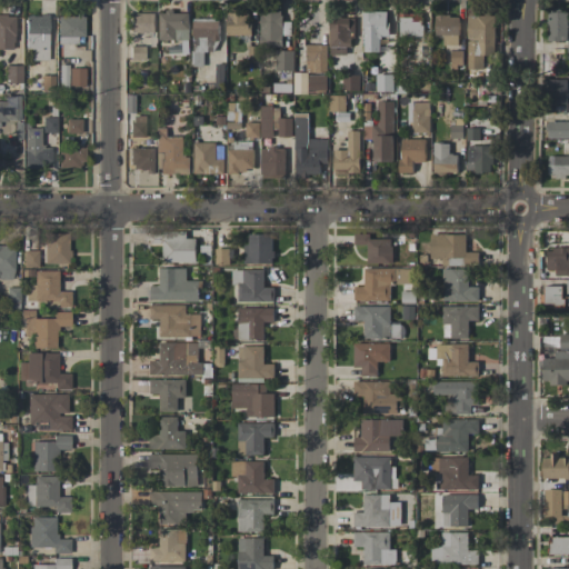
[(260,11),(261,47),(282,46),(282,10),(260,11)]
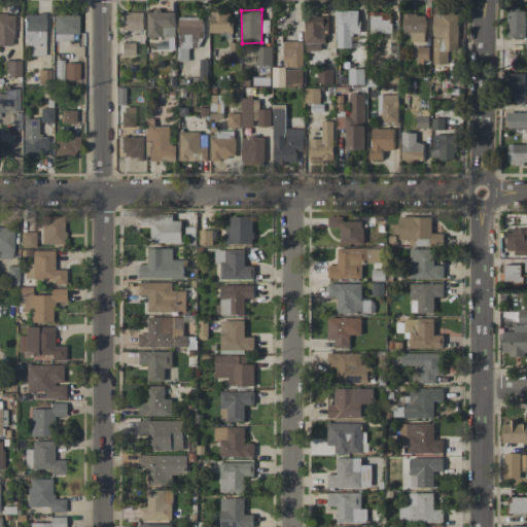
[(525,37),(525,9),(507,9),(507,38),(525,37)]
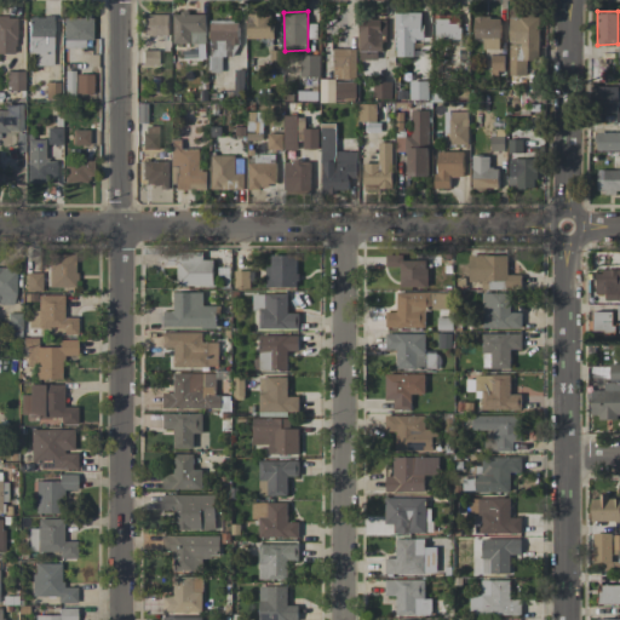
[(396,57),(414,56),(414,39),(423,39),(423,12),(395,13),(396,57)]
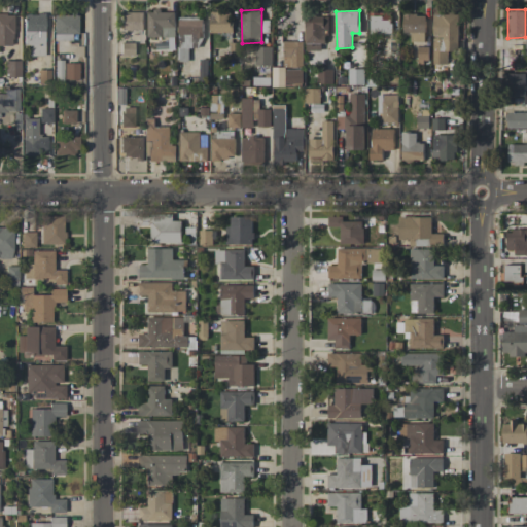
[(147,37),(174,37),(175,11),(148,11),(147,37)]
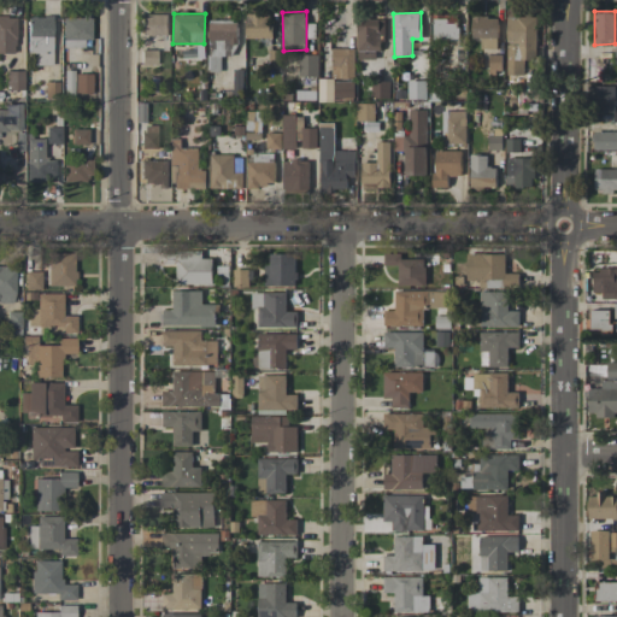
[(269,13),(246,15),(246,39),(272,37),(272,25),(269,25),(269,13)]
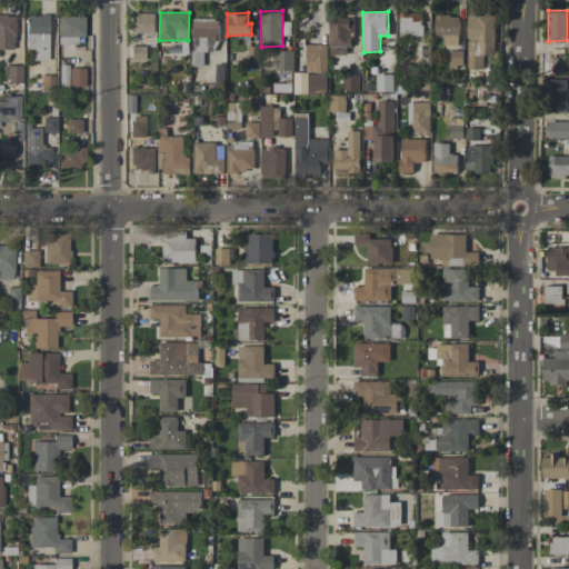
[(155,13),(130,13),(130,32),(156,32),(155,13)]
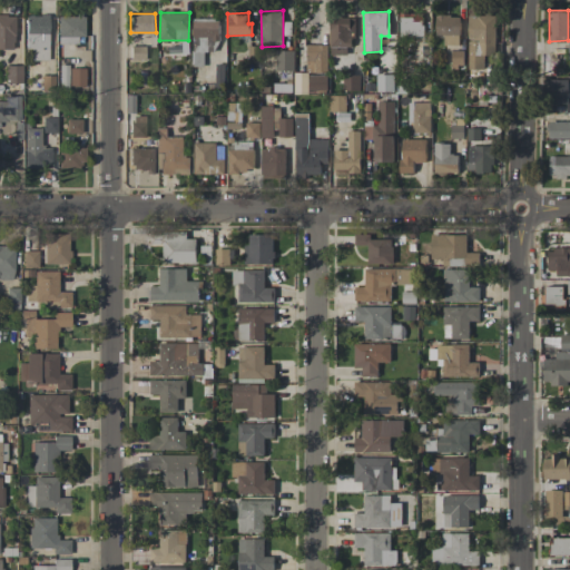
[(423,13),(400,13),(401,37),(424,36),(423,13)]
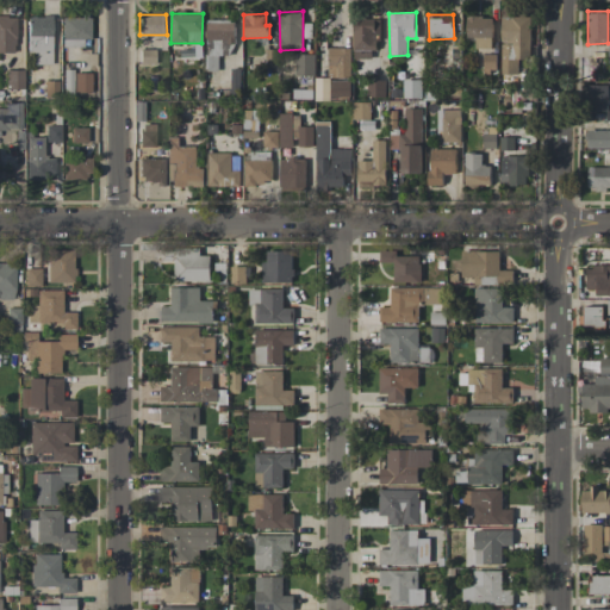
[(14,17),(0,16),(0,53),(16,53),(14,17)]
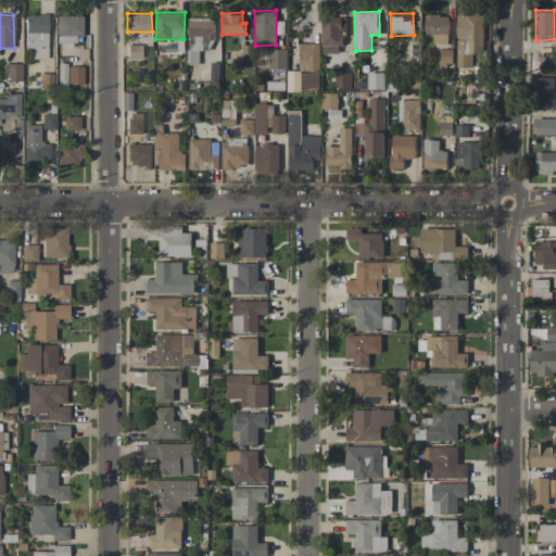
[(484,15),(457,14),(456,67),(472,67),(474,53),(483,54),(484,15)]
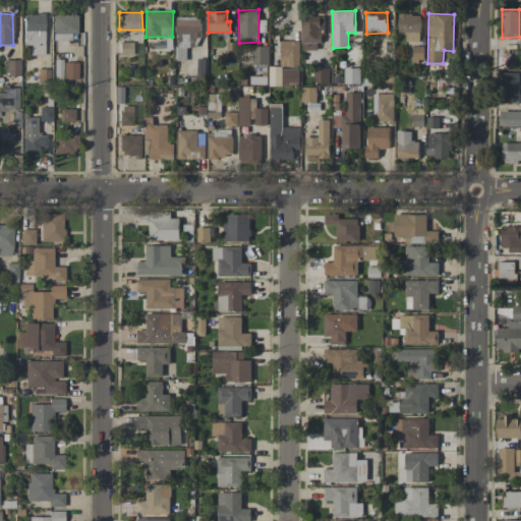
[(24,14),(23,55),(44,55),(45,14),(24,14)]
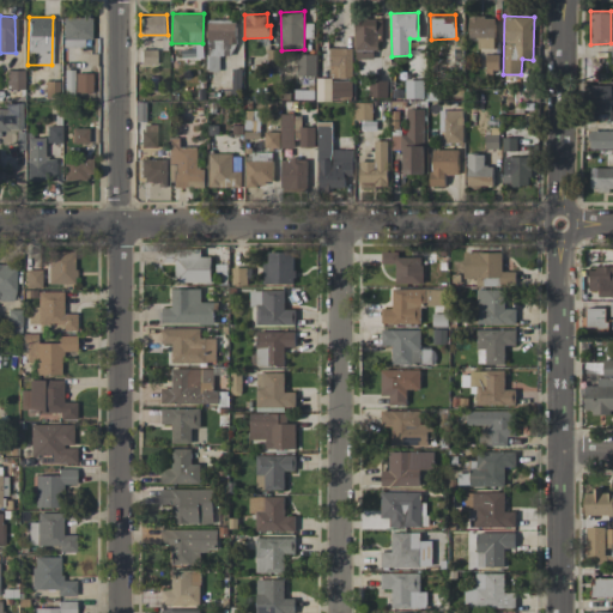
[(90,40),(90,17),(61,18),(62,48),(83,47),(82,40),(90,40)]
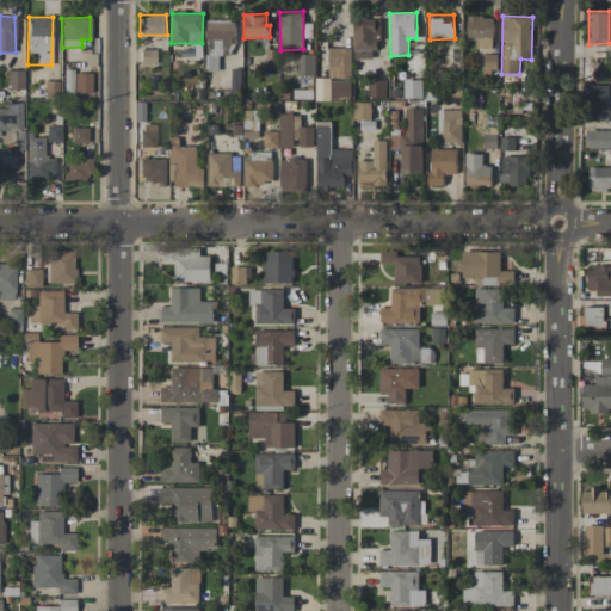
[(476,48),(492,49),(493,17),(468,17),(467,38),(476,38),(476,48)]
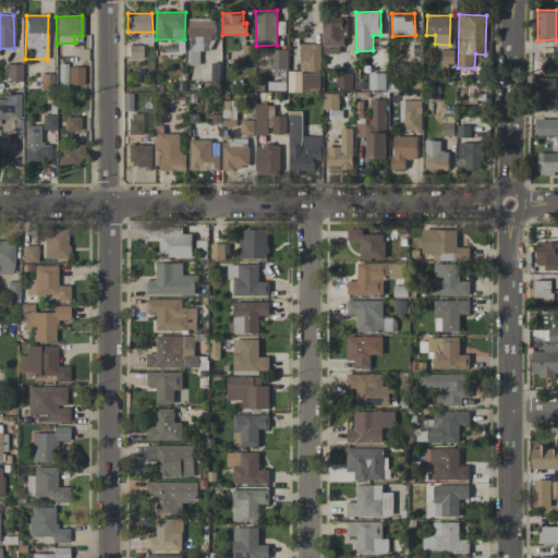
[(324,53),(340,53),(340,46),(343,46),(343,16),(324,16),(324,53)]
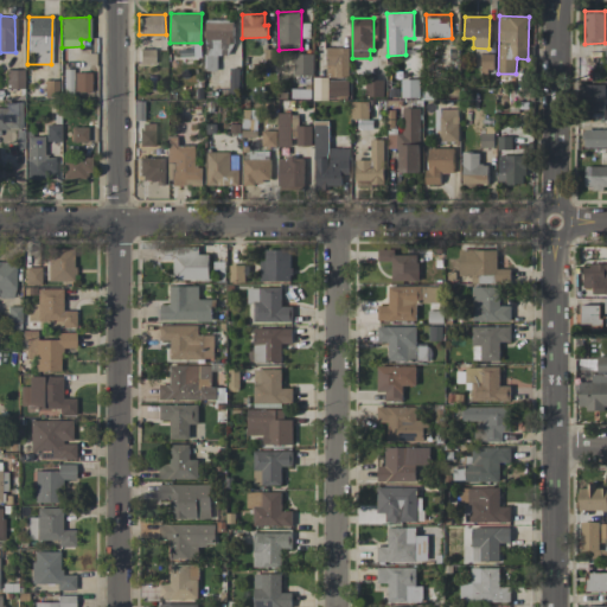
[(234,20),(206,20),(206,55),(228,56),(228,45),(234,45),(234,20)]
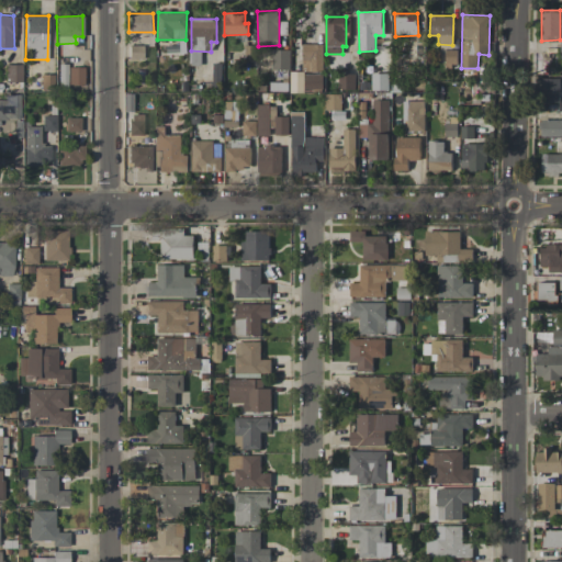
[(187,41),(175,42),(176,53),(187,53),(187,41)]
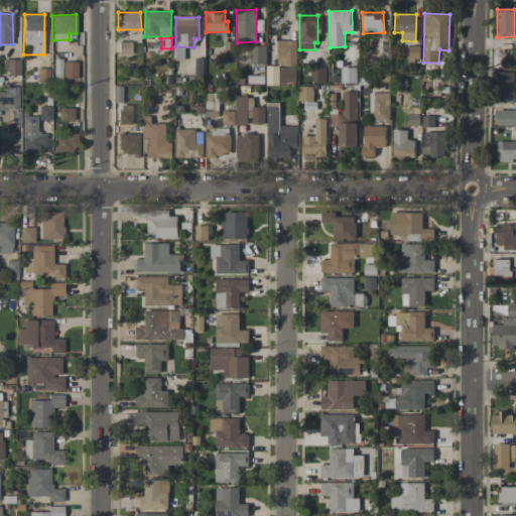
[(277,66),(296,67),(296,40),(277,40),(277,66)]
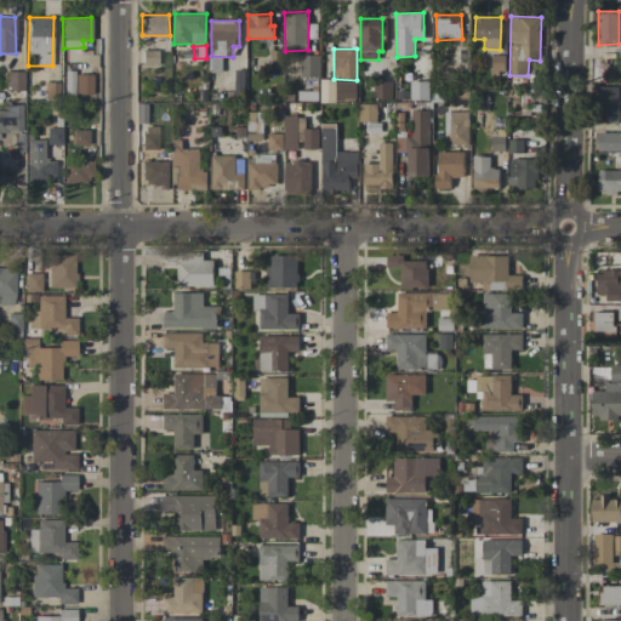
[(320,55),(301,55),(301,77),(320,77),(320,55)]
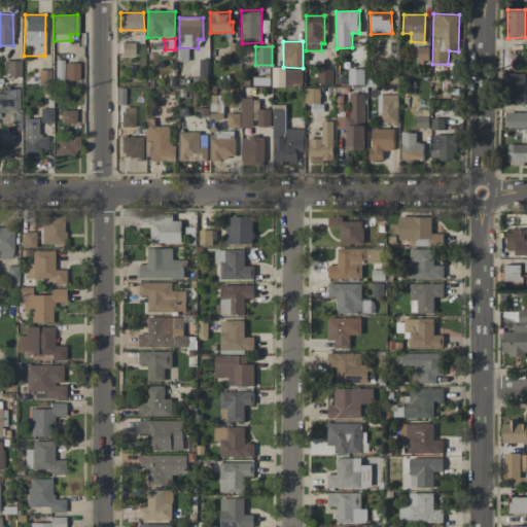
[(428,46),(417,47),(418,61),(429,60),(428,46)]
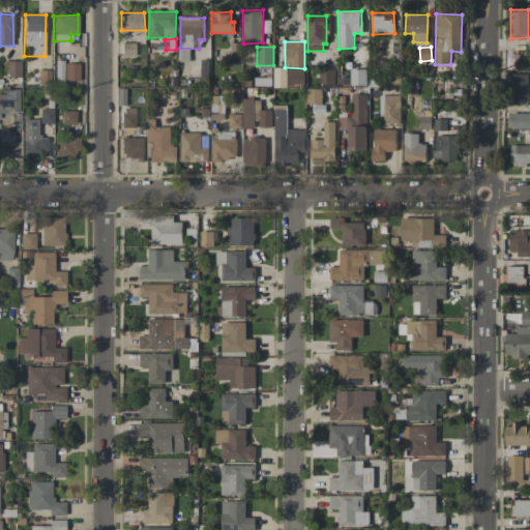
[(21,61),(5,61),(5,77),(21,78),(21,61)]
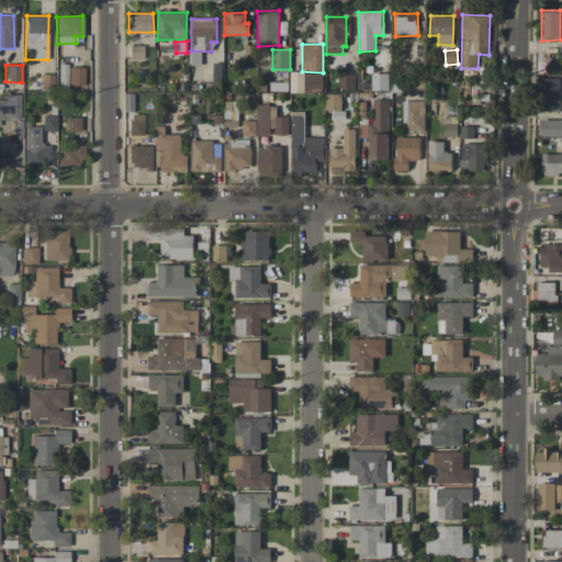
[(83,66),(58,66),(58,86),(83,87),(83,66)]
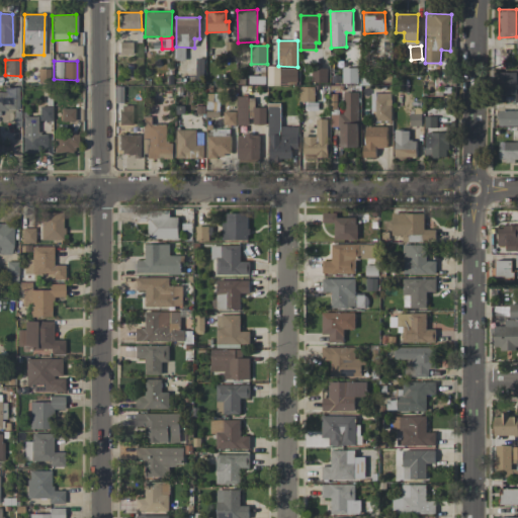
[(267,84),(297,85),(297,68),(268,67),(267,84)]
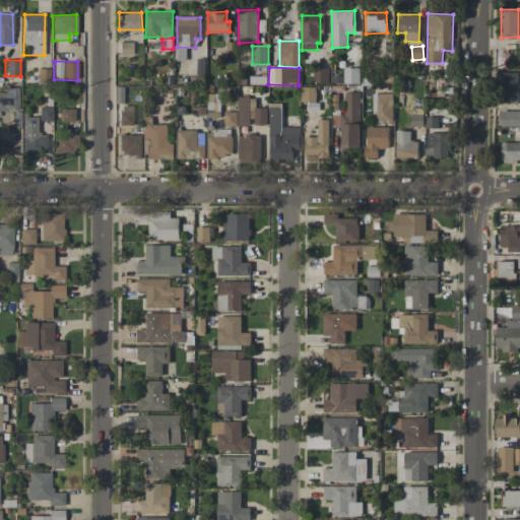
[(328,69),(314,68),(313,82),(328,83),(328,69)]
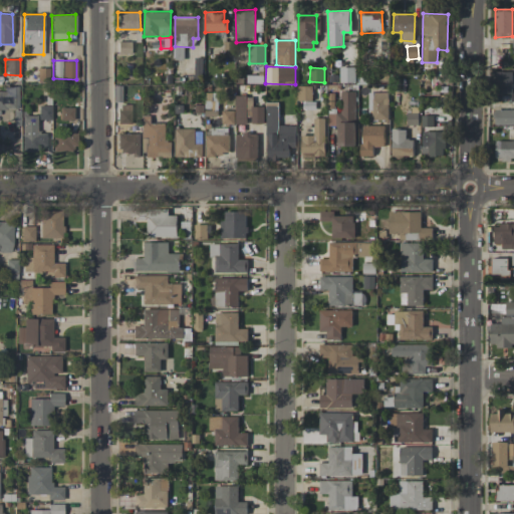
[(355,82),(355,67),(339,67),(339,82),(355,82)]
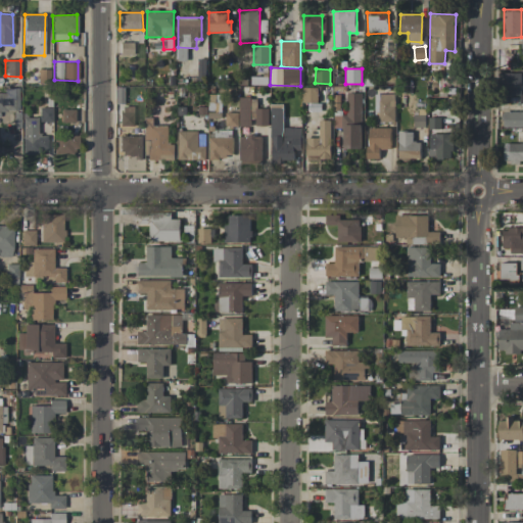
[(42,69),(38,70),(38,84),(49,83),(48,75),(43,76),(42,69)]
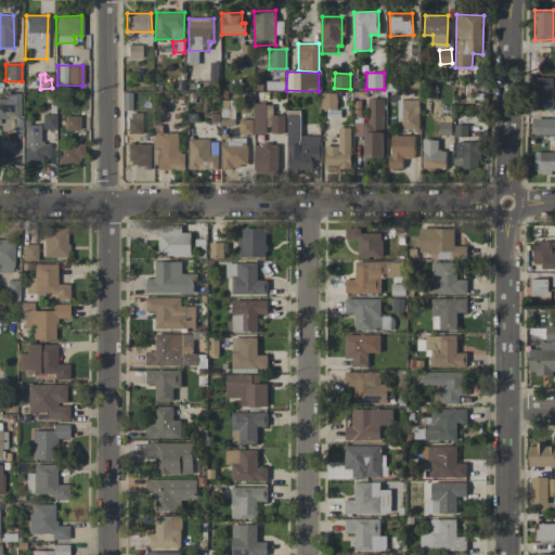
[(554,101),(554,78),(533,77),(533,101),(554,101)]
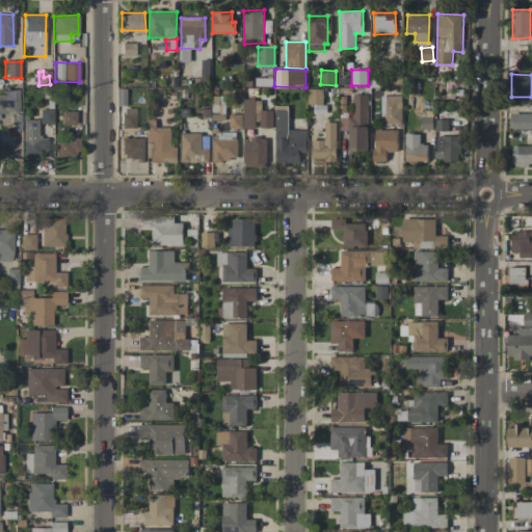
[(0,95),(0,113),(20,113),(19,89),(3,90),(3,95),(0,95)]
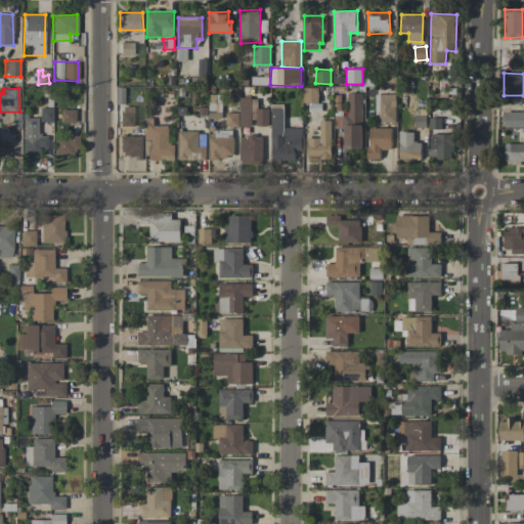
[(318,103),(318,88),(304,88),(303,102),(318,103)]
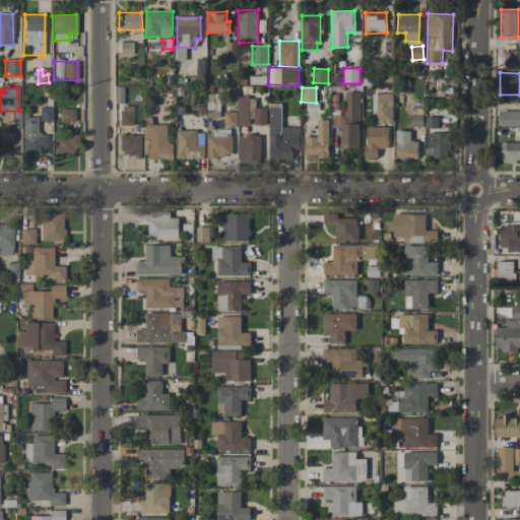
[(361,148),(360,92),(344,92),(344,115),(341,115),(341,148),(361,148)]
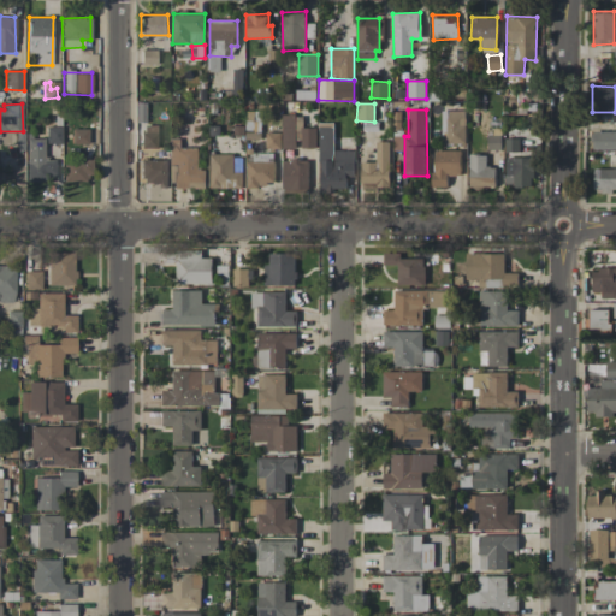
[(466,111),(443,111),(442,143),(466,143),(466,111)]
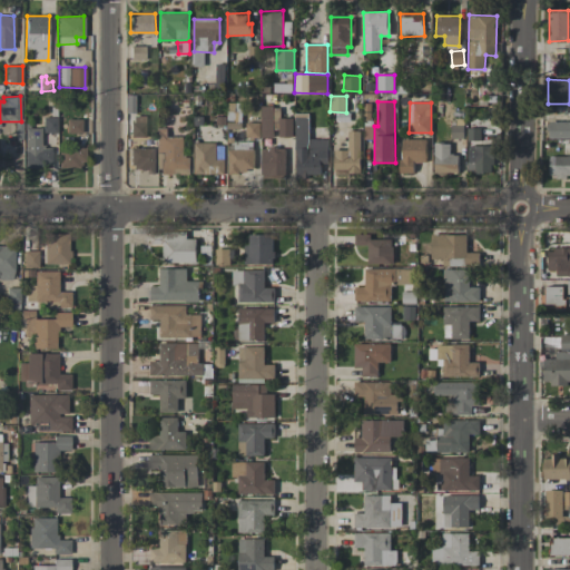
[(275,137),(293,137),(293,118),(281,118),(281,107),(262,107),(261,138),(275,138),(275,137)]
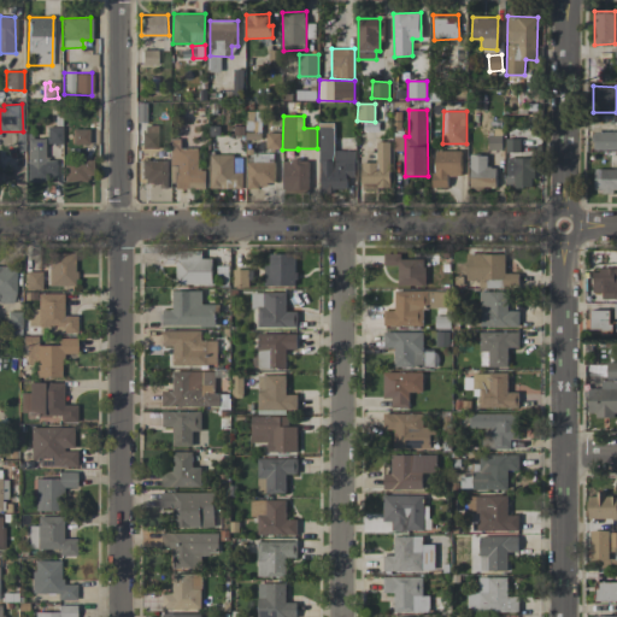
[(354,151),(334,150),(334,123),(321,123),(319,191),(347,191),(347,177),(354,177),(354,151)]
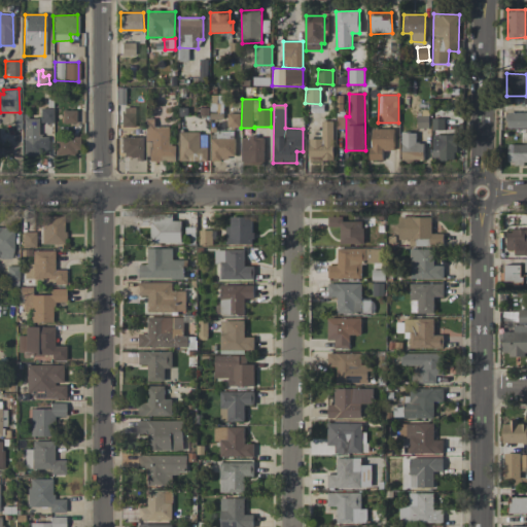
[(134,127),(134,107),(121,107),(120,127),(134,127)]
